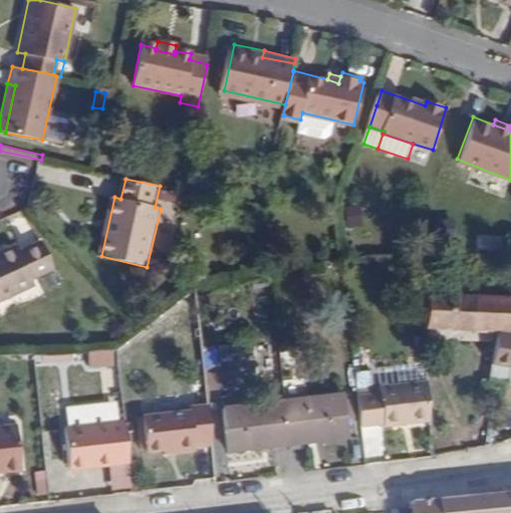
[(19,243),(0,252),(0,301),(36,283),(35,278),(57,266),(44,239),(22,250),(19,243)]
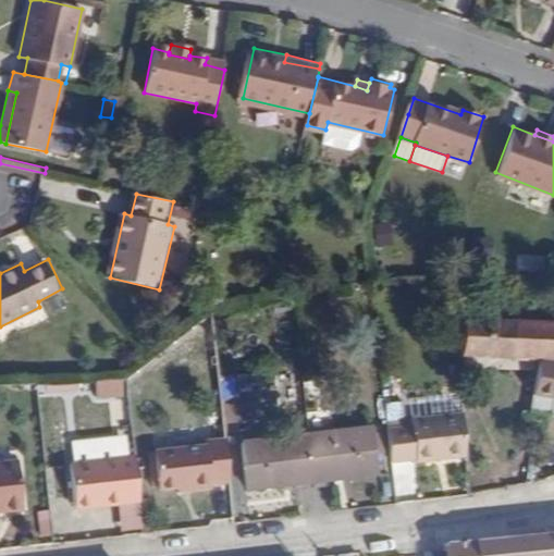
[(553,321),(467,316),(465,356),(540,359),(553,360),(553,321)]
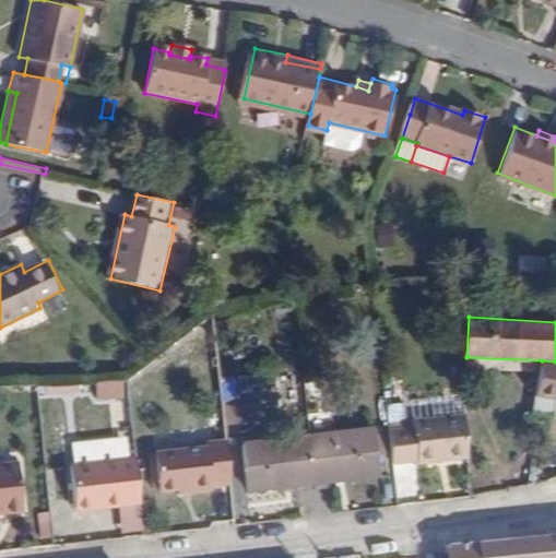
[(542,360),(466,357),(466,369),(540,374),(542,360)]
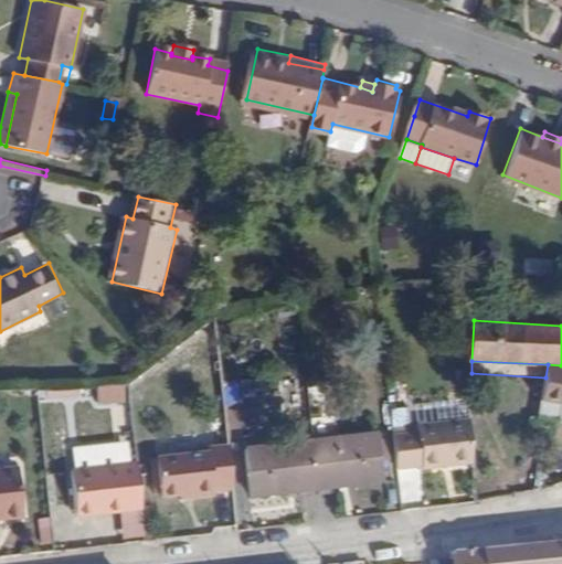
[(561,365),(548,364),(545,378),(543,400),(561,403),(561,365)]
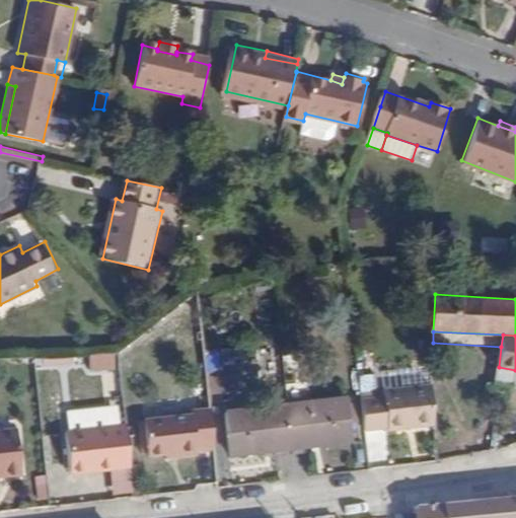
[(116,362),(114,349),(91,351),(92,364),(116,362)]
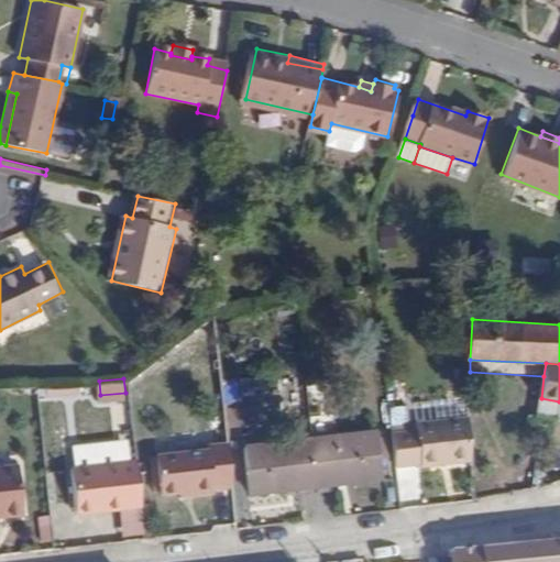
[(421,472),(475,465),(473,422),(418,429),(418,437),(412,438),(394,440),(398,472),(421,469),(421,472)]
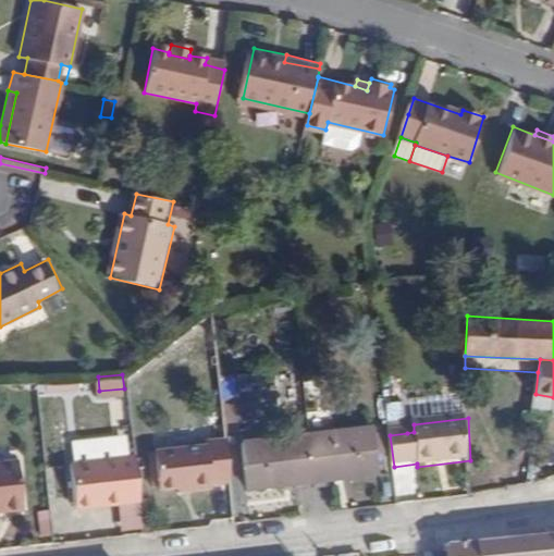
[(407,425),(390,429),(390,435),(407,433),(407,425)]
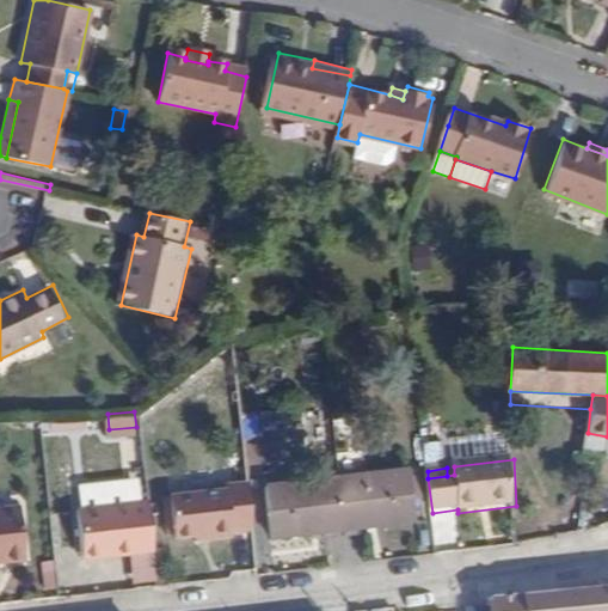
[(413,470),(341,478),(347,530),(367,527),(419,521),(417,499),(415,480),(413,470)]
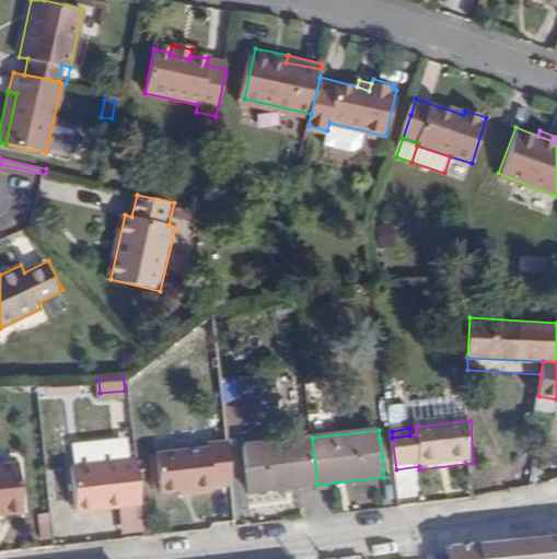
[(317,485),(312,438),(250,445),(255,491),(299,487),(317,485)]
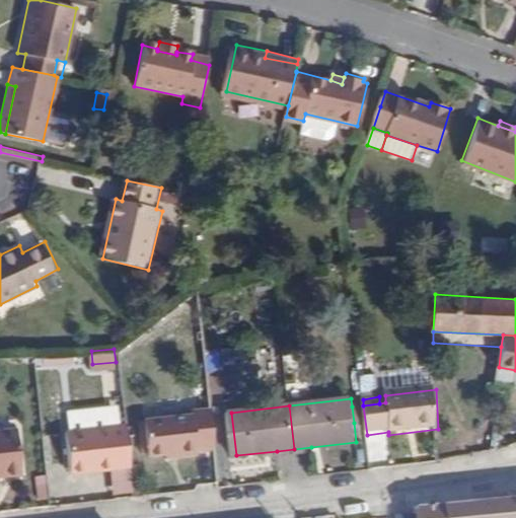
[(359,407),(352,407),(354,423),(361,422),(359,407)]
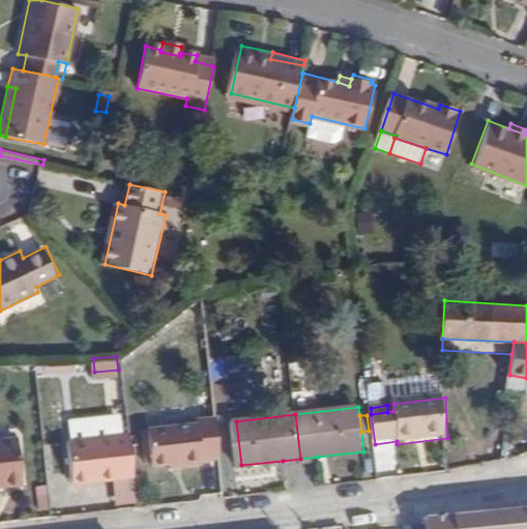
[(222,460),(217,418),(199,420),(200,425),(152,431),(156,467),(172,466),(187,464),(187,469),(205,467),(205,461),(222,460)]
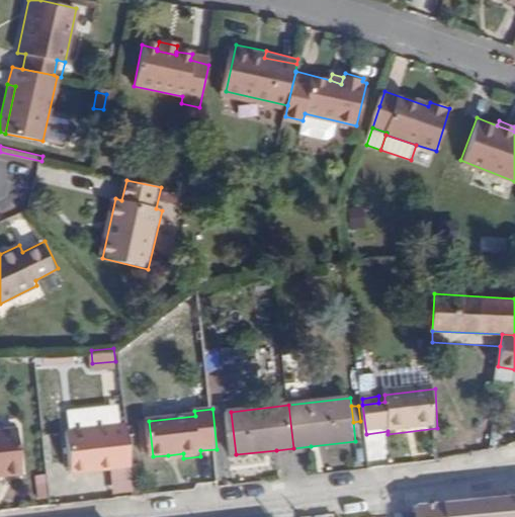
[(134,469),(129,428),(68,435),(71,468),(88,466),(89,475),(134,469)]
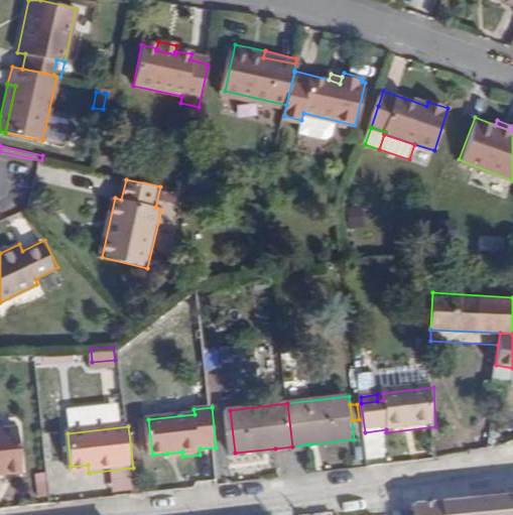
[(0,429),(0,475),(6,474),(6,469),(20,467),(15,428),(0,429)]
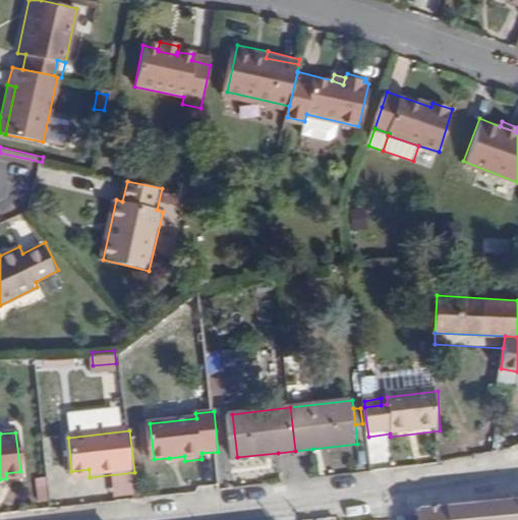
[(312,449),(295,451),(296,458),(313,457),(312,449)]
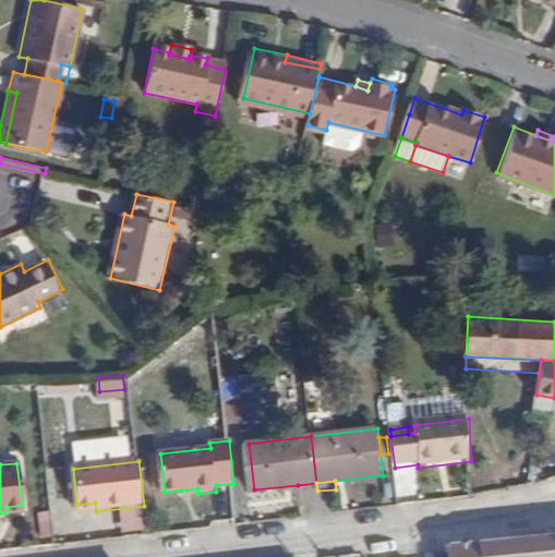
[(316,483),(298,485),(299,494),(317,491),(316,483)]
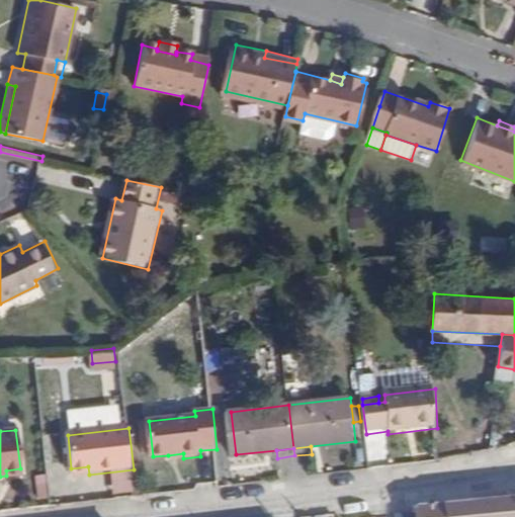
[(88,466),(71,468),(72,477),(89,475),(88,466)]
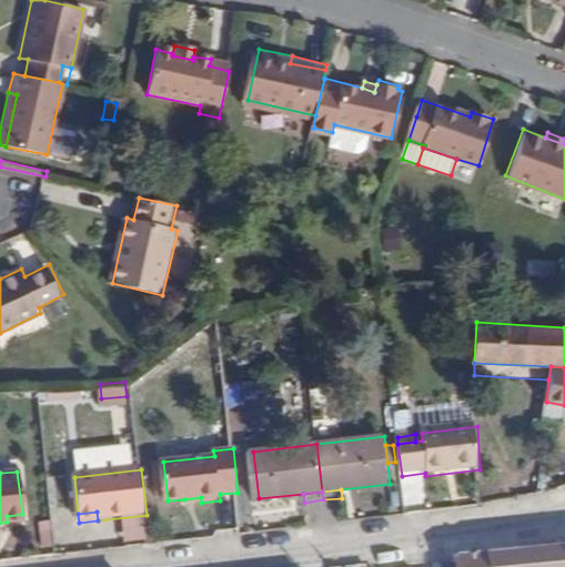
[(50,530),(42,530),(43,543),(51,543),(50,530)]
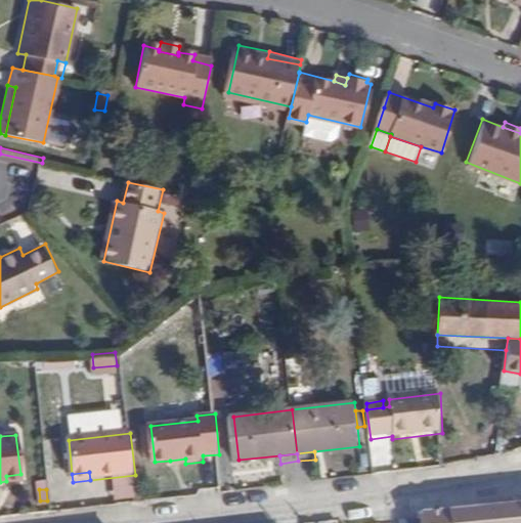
[(520,502),(477,506),(424,511),(424,517),(424,522),(520,522),(520,502)]
